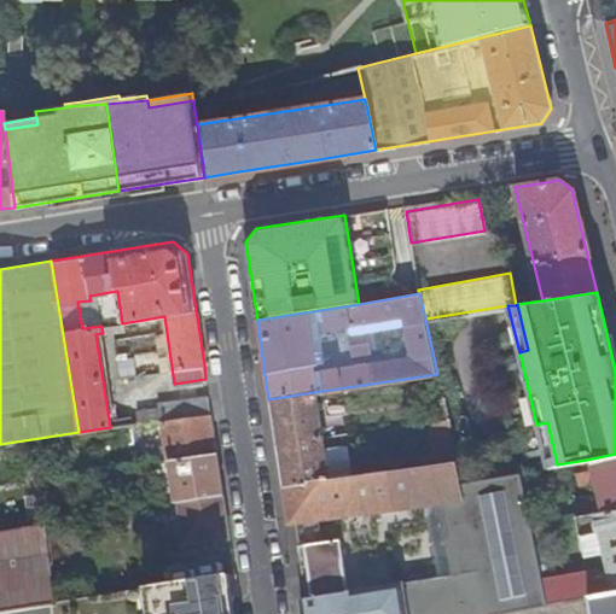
[(314,392),(268,399),(272,422),(275,442),(321,436),(314,392)]
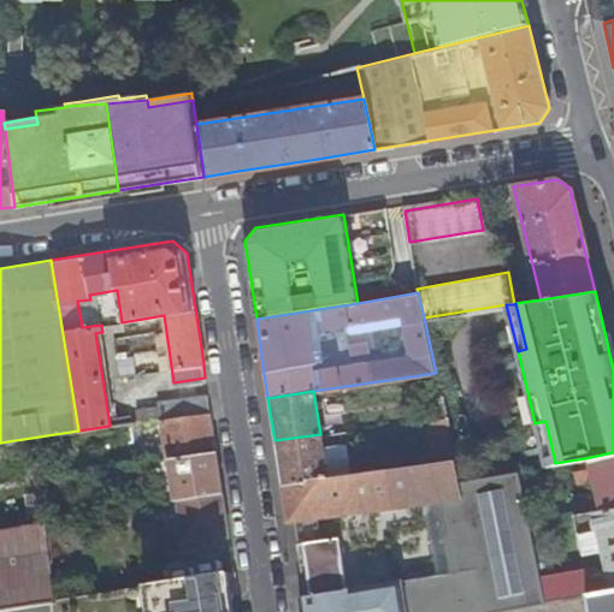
[(210,411),(207,394),(158,402),(159,405),(137,409),(139,421),(160,419),(210,411)]
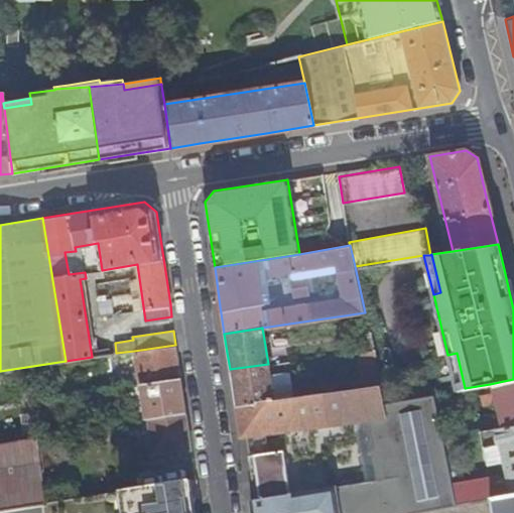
[(140,383),(180,376),(178,360),(175,345),(134,351),(139,383),(140,383)]
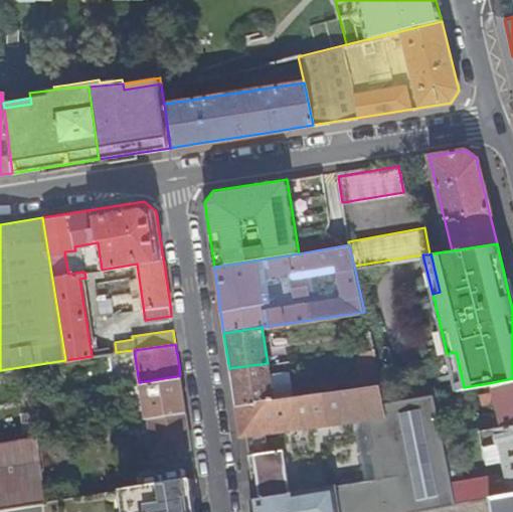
[(372,355),(371,347),(359,349),(360,358),(357,358),(361,385),(377,383),(372,355)]
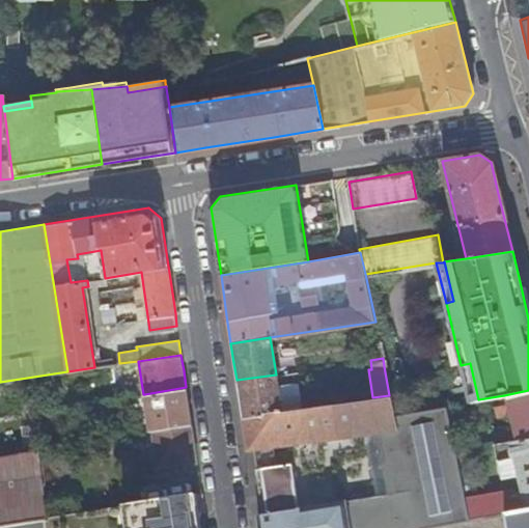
[(239,393),(242,418),(281,412),(276,374),(237,380),(239,393)]
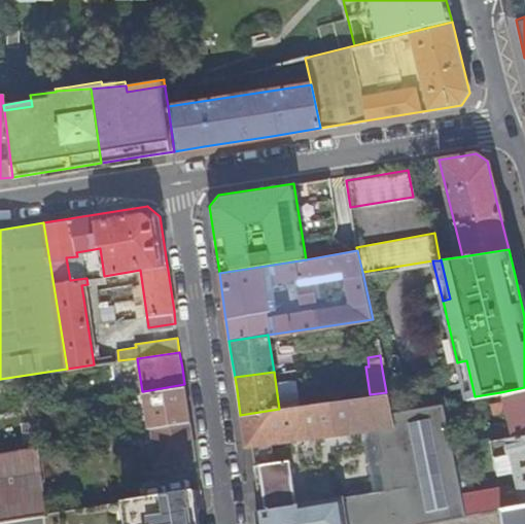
[(148,426),(152,425),(189,419),(187,403),(184,384),(143,391),(148,426)]
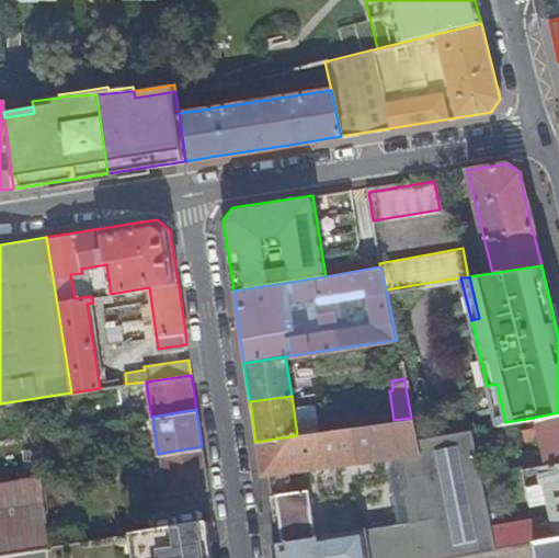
[(544,465),(558,463),(558,412),(533,418),(535,424),(523,428),(525,437),(537,435),(537,436),(543,459),(544,465)]
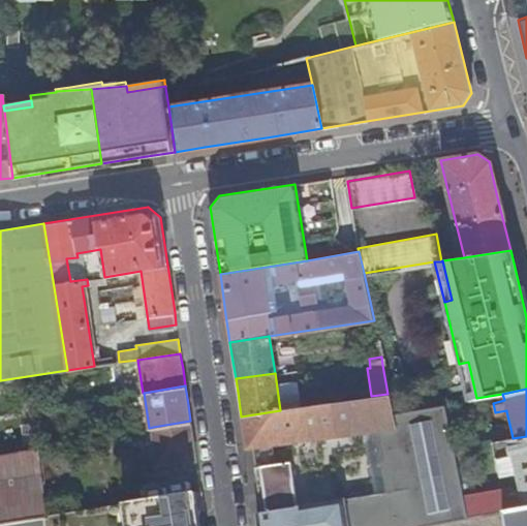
[(133,431),(149,428),(144,393),(143,393),(128,395),(133,431)]
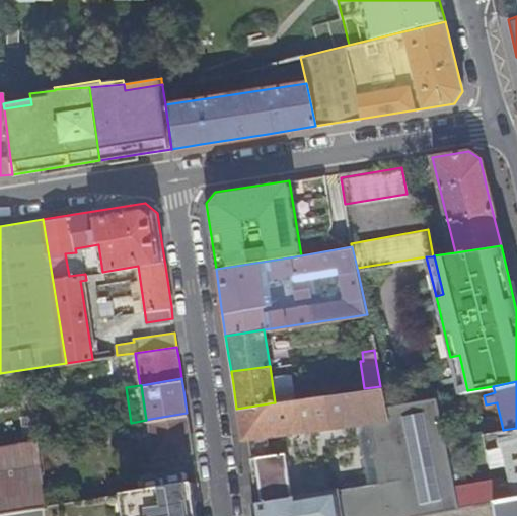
[(385,406),(380,386),(364,388),(275,402),(236,409),(240,438),(357,422),(372,420),(388,418),(385,406)]
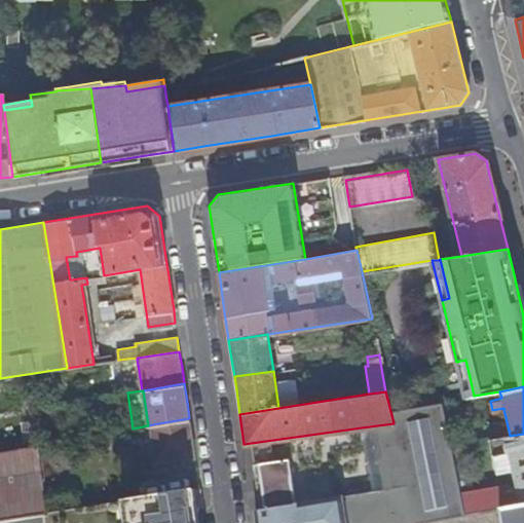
[(406,522),(462,513),(458,491),(454,472),(449,446),(440,402),(390,411),(394,423),(377,425),(389,486),(373,489),(369,470),(310,480),(313,499),(294,502),(291,483),(297,482),(296,477),(291,477),(288,458),(252,464),(255,483),(258,509),(254,509),(255,522),(406,522)]
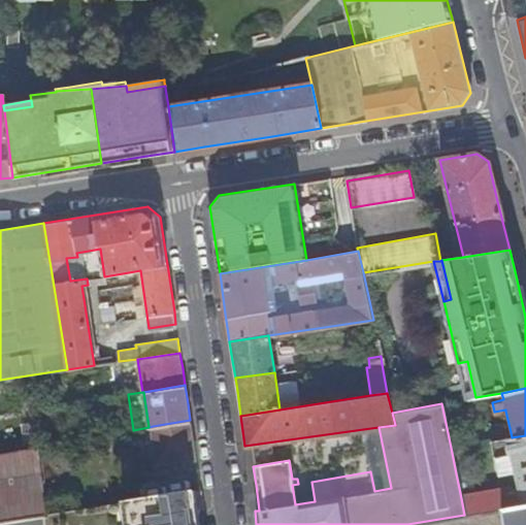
[(158,465),(195,458),(190,420),(153,426),(158,465)]
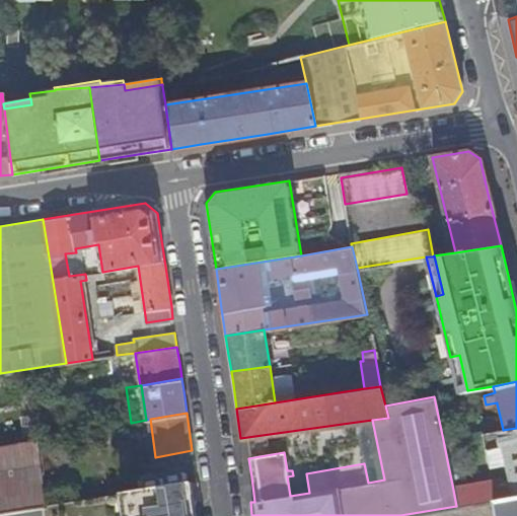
[(357,422),(364,463),(368,483),(384,480),(372,420),(357,422)]
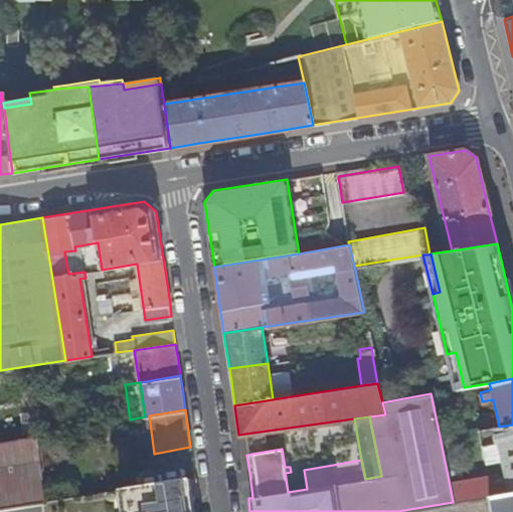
[(453,502),(512,491),(512,424),(499,427),(479,431),(486,463),(502,460),(504,471),(449,481),(453,502)]
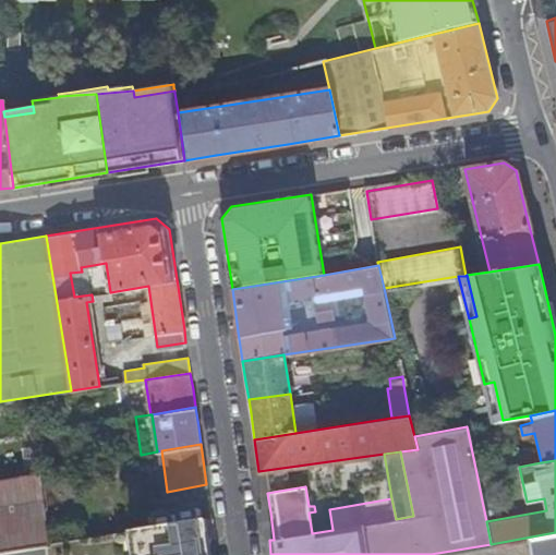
[(0,553),(49,544),(43,472),(0,479),(0,553)]
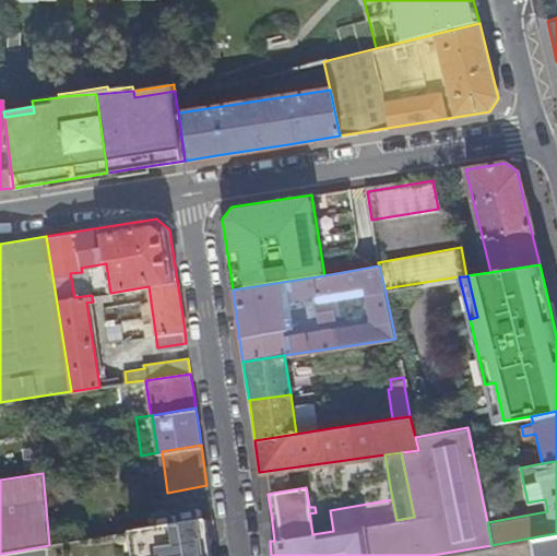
[(494,499),(489,473),(477,474),(483,501),(494,499)]
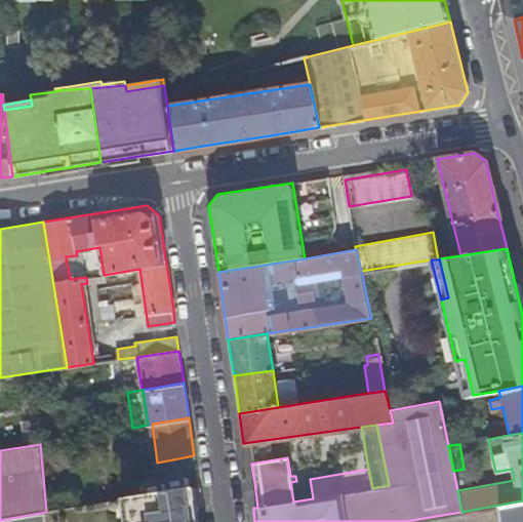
[(193,521),(191,506),(201,505),(199,486),(133,497),(136,521),(193,521)]
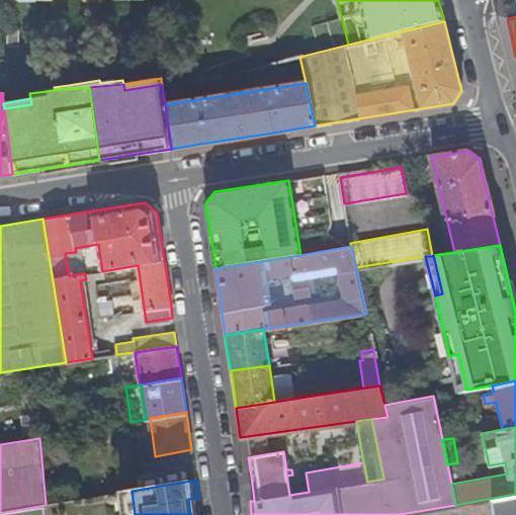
[(135,514),(132,491),(120,493),(123,514),(135,514)]
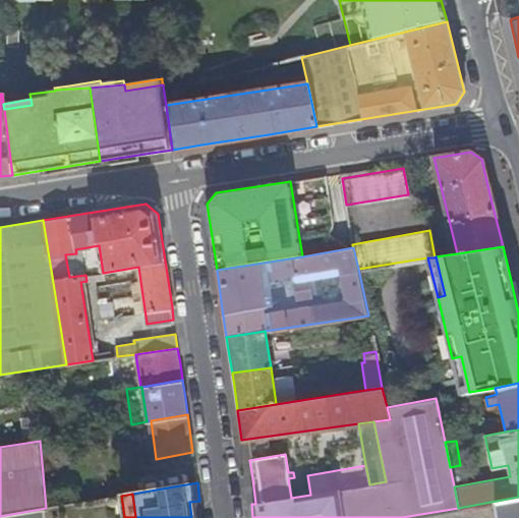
[(518,517),(518,497),(458,508),(402,517),(518,517)]
